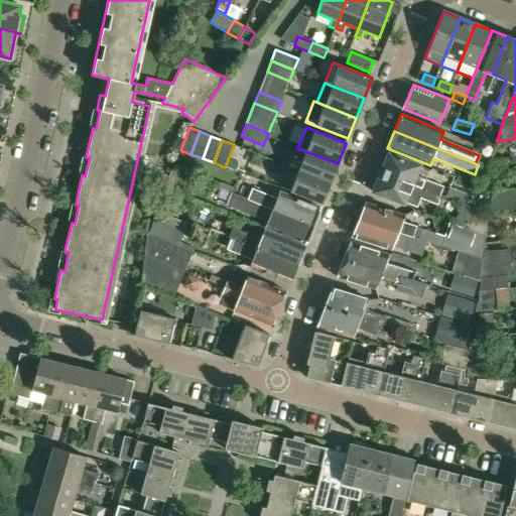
[(305,151),(297,171),(330,183),(338,163),(305,151)]
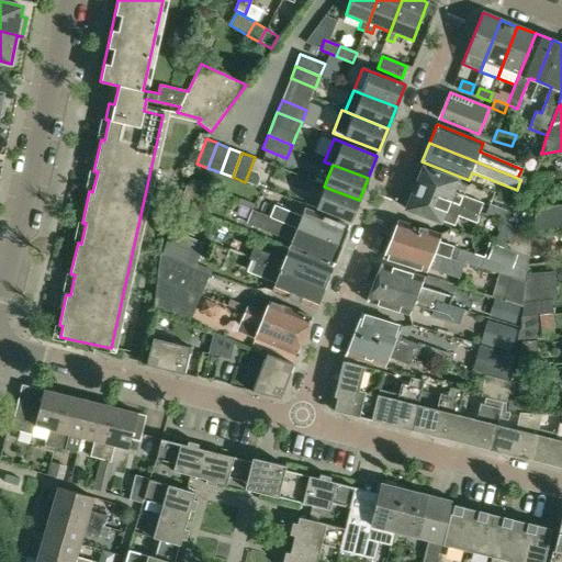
[(417,181),(414,189),(479,213),(480,212),(479,212),(482,203),(452,192),(457,180),(423,168),(422,170),(418,171),(416,178),(417,181)]
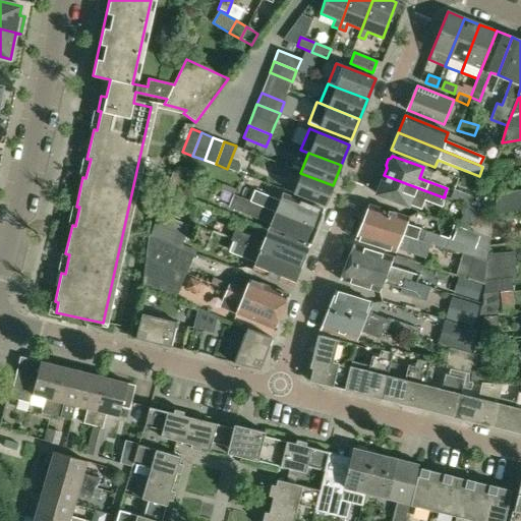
[(231,158),(227,169),(238,173),(240,166),(238,161),(231,158)]
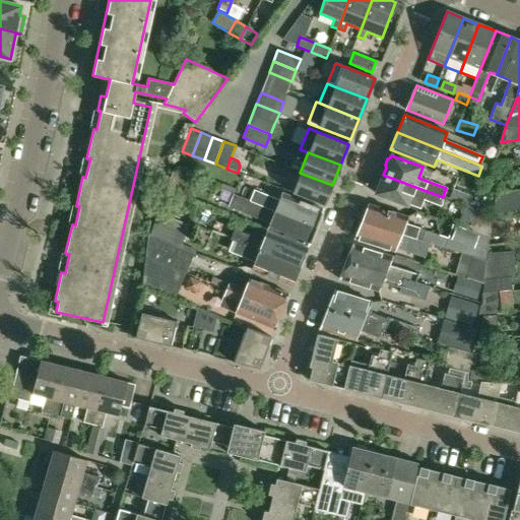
[(493,176),(510,174),(509,161),(493,163),(490,175),(493,176)]
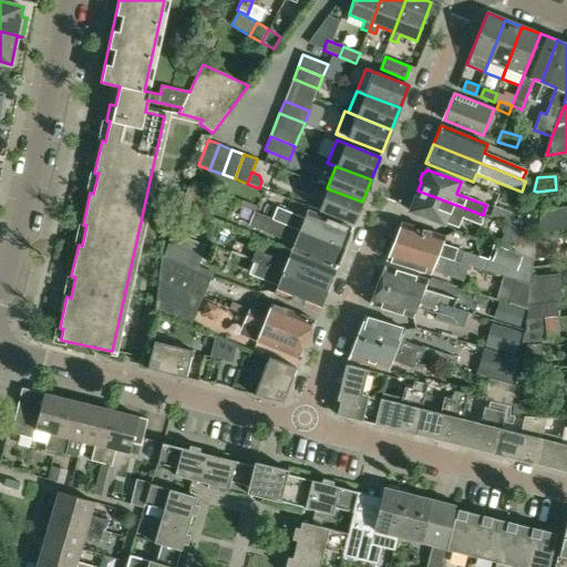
[(362,202),(327,188),(318,210),(353,224),(362,202)]
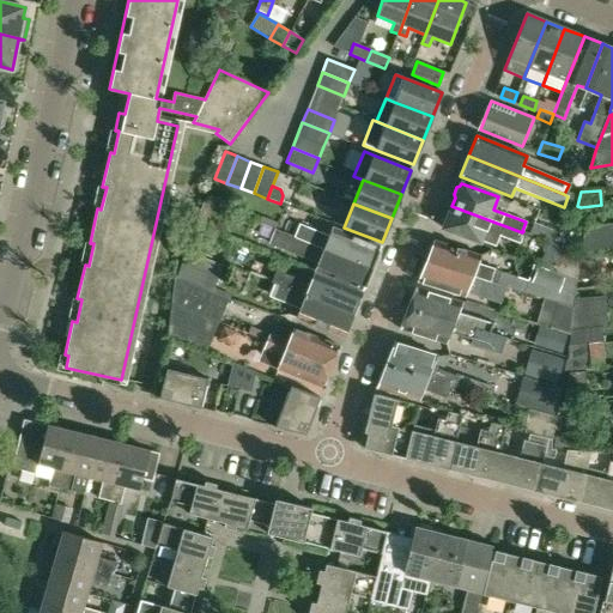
[(449,213),(445,216),(442,222),(444,225),(443,229),(496,248),(501,236),(520,243),(522,237),(521,236),(522,232),(451,206),(449,213)]
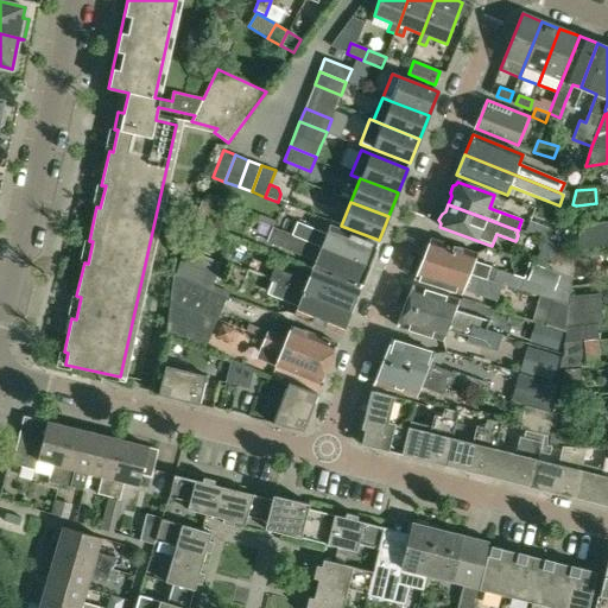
[(296,222),(291,234),(369,266),(378,245),(330,226),(327,234),(296,222)]
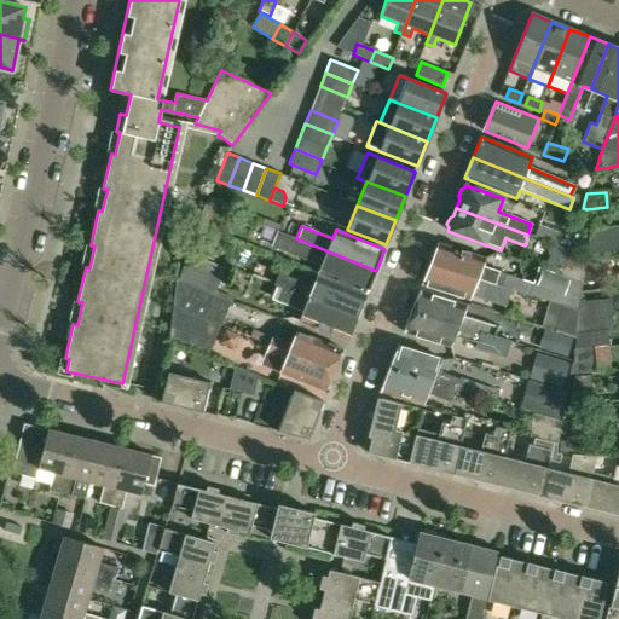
[(534,237),(557,244),(561,233),(538,226),(534,237)]
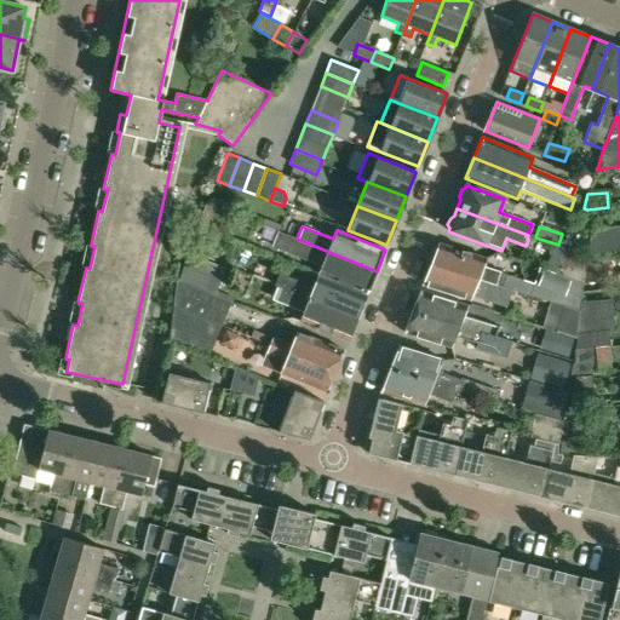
[(608,257),(619,256),(619,227),(591,229),(586,259),(608,257)]
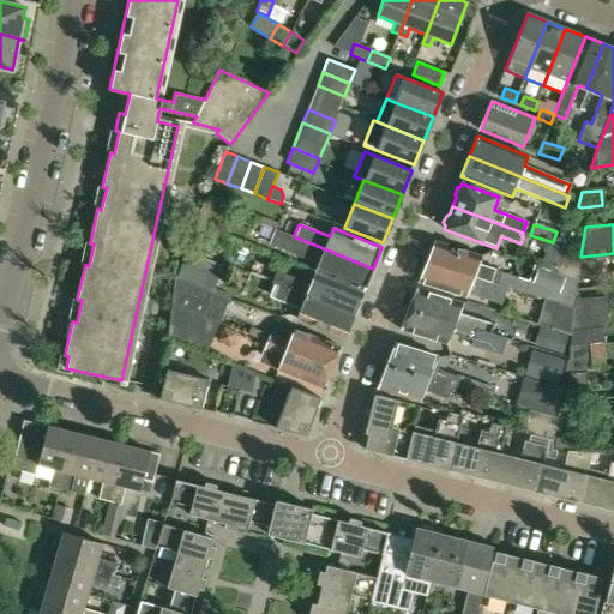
[(373,269),(294,236),(275,229),(270,244),(319,263),(315,271),(363,290),(373,269)]
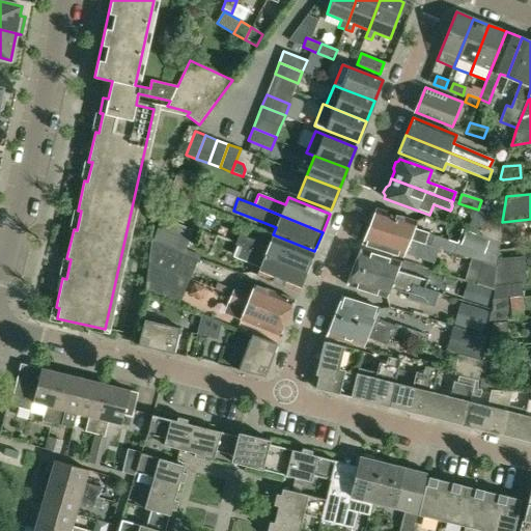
[(416,221),(376,208),(369,226),(439,247),(442,238),(413,228),(416,221)]
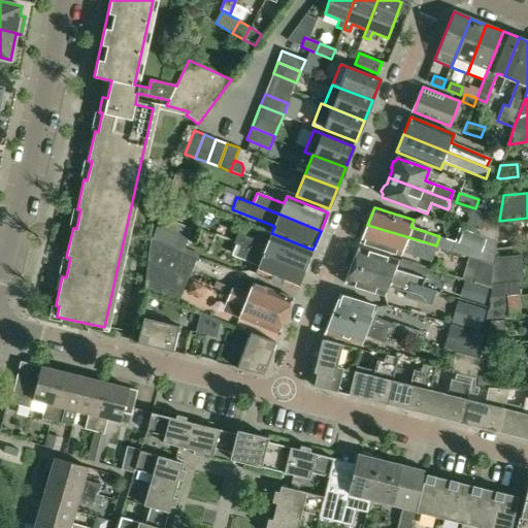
[(499,221),(481,213),(473,232),(497,240),(499,223),(499,221)]
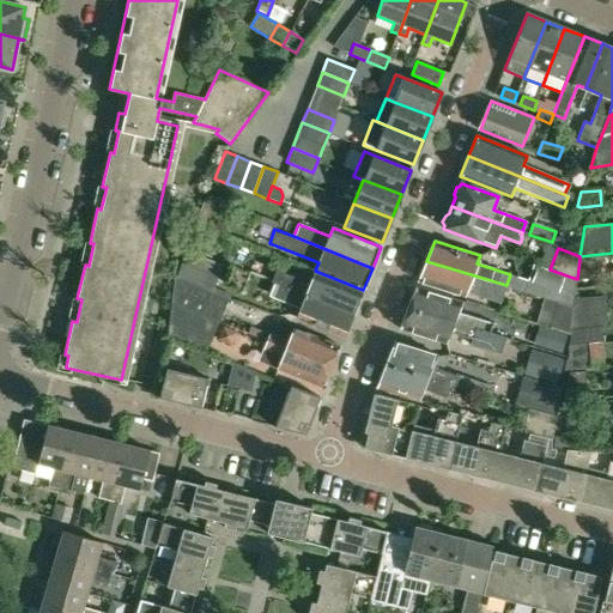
[(176,278),(213,292),(224,265),(199,255),(194,265),(184,260),(176,278)]
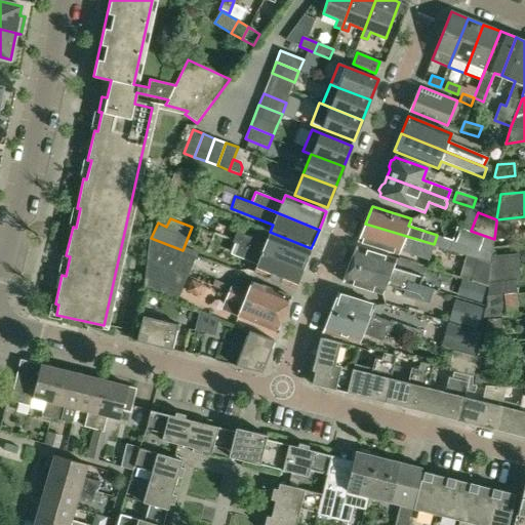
[(516,225),(496,221),(494,239),(513,242),(516,225)]
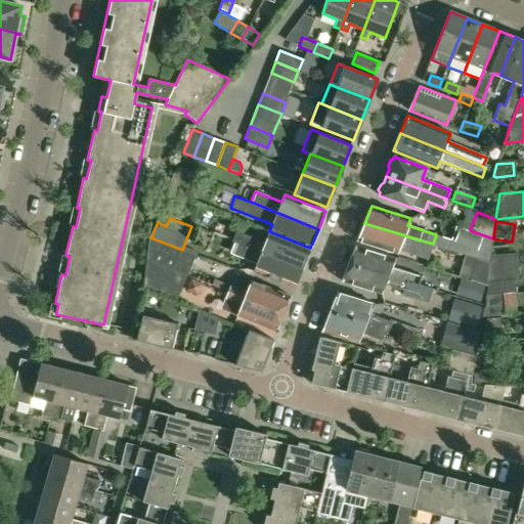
[(228,241),(232,229),(216,222),(211,233),(228,241)]
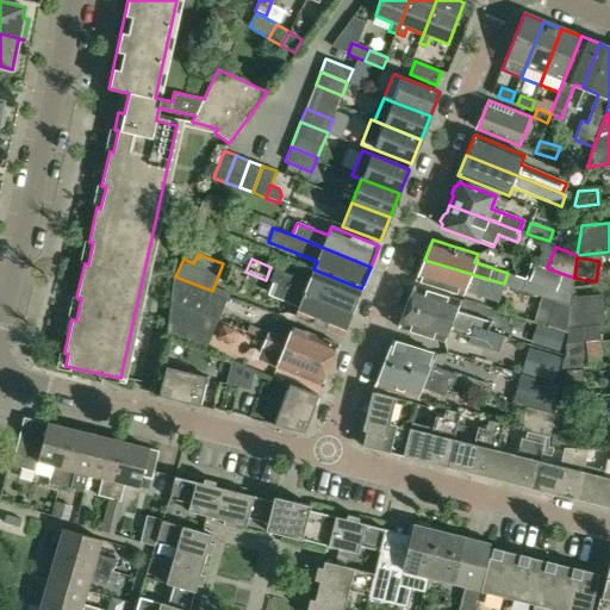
[(504,284),(424,260),(416,280),(462,294),(464,291),(498,302),(503,286),(504,284)]
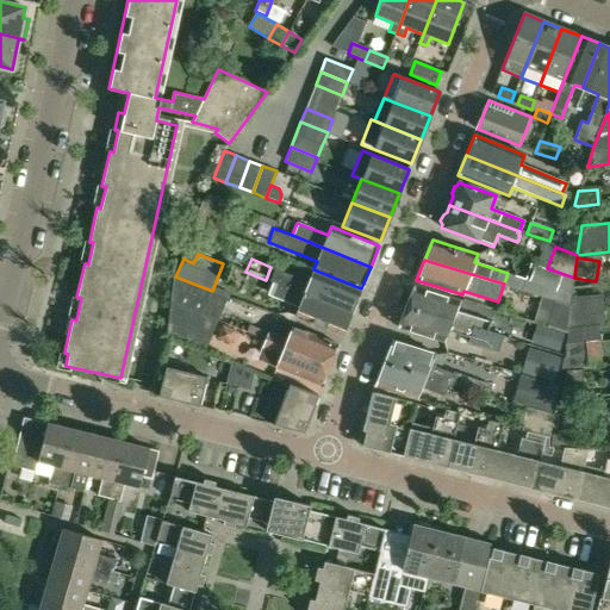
[(572,298),(574,278),(547,268),(543,267),(531,262),(526,279),(523,290),(536,293),(542,294),(553,298),(571,303),(572,298)]
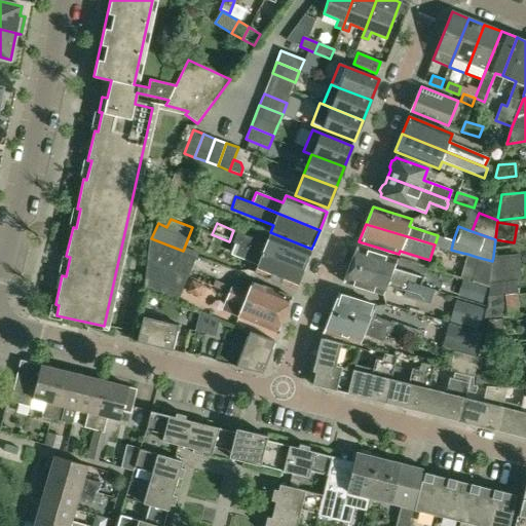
[(303,270),(310,252),(269,235),(266,243),(237,232),(233,242),(235,243),(303,270)]
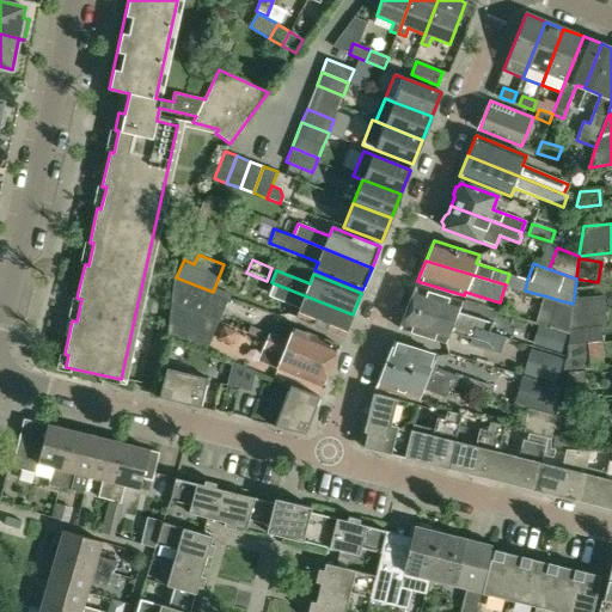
[(171,304),(219,322),(228,299),(175,277),(171,304)]
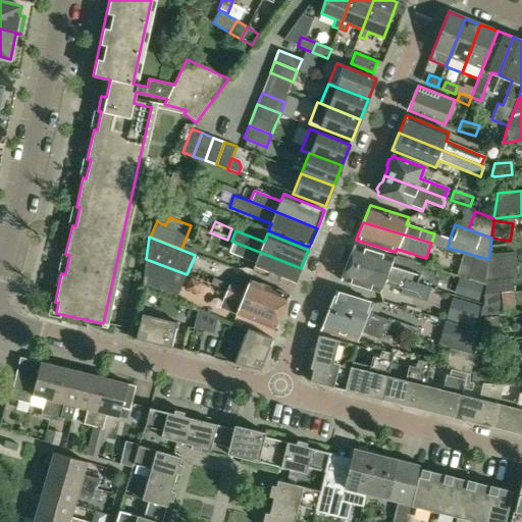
[(233,242),(229,252),(256,263),(253,271),(293,286),(301,268),(233,242)]
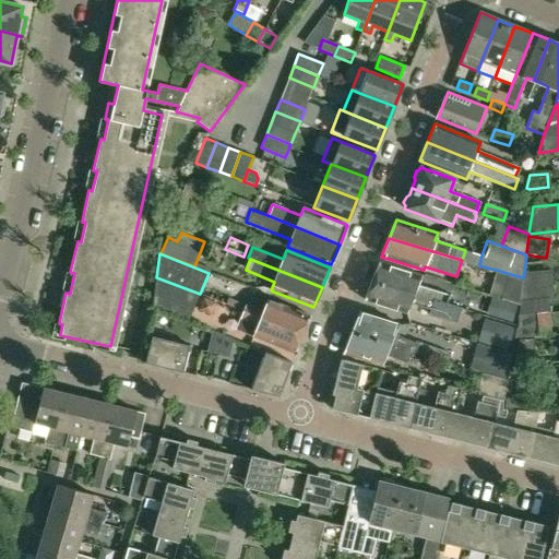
[(379,263),(371,281),(445,305),(449,295),(417,285),(421,276),(379,263)]
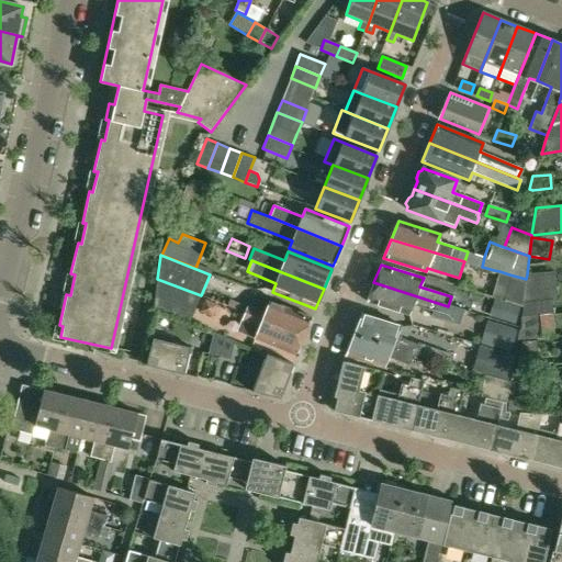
[(527,274),(526,279),(523,304),(557,301),(554,272),(527,274)]
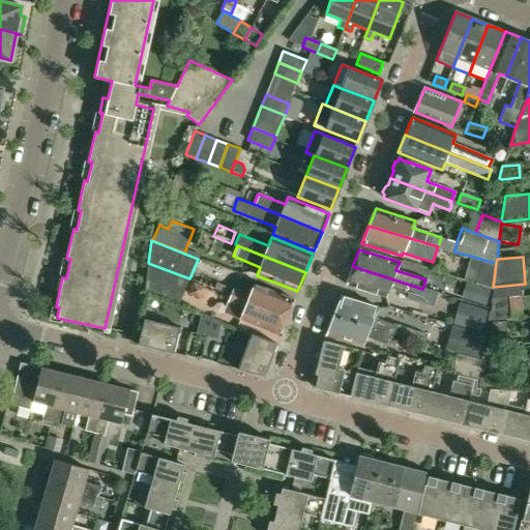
[(480,259),(474,281),(479,283),(493,287),(496,263),(480,259)]
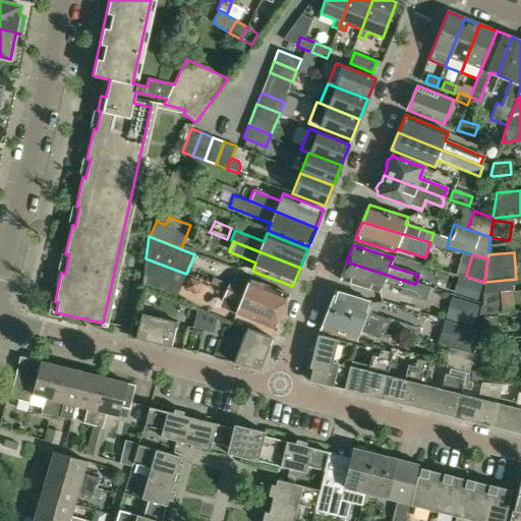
[(141,286),(146,288),(176,299),(186,274),(146,258),(141,286)]
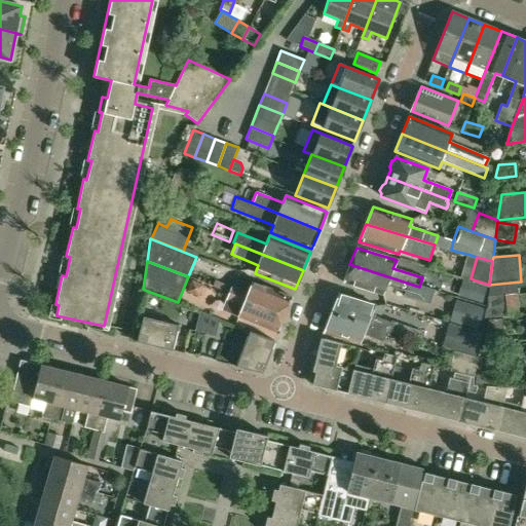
[(349,264),(343,282),(382,294),(385,286),(416,295),(419,287),(349,264)]
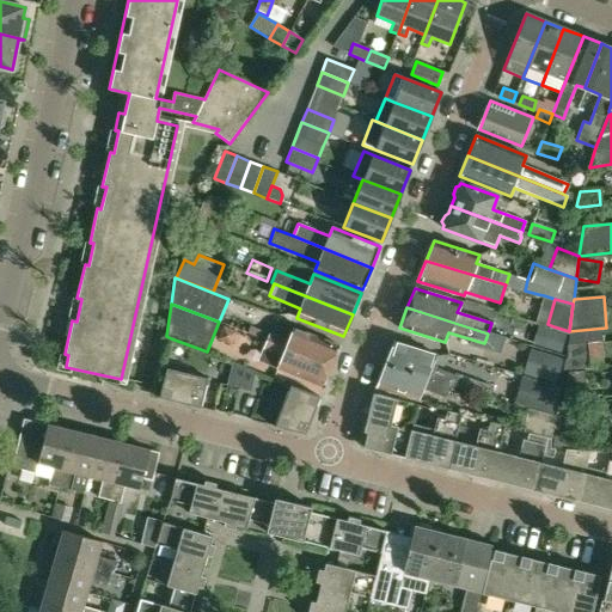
[(567,334),(539,325),(533,344),(561,353),(567,334)]
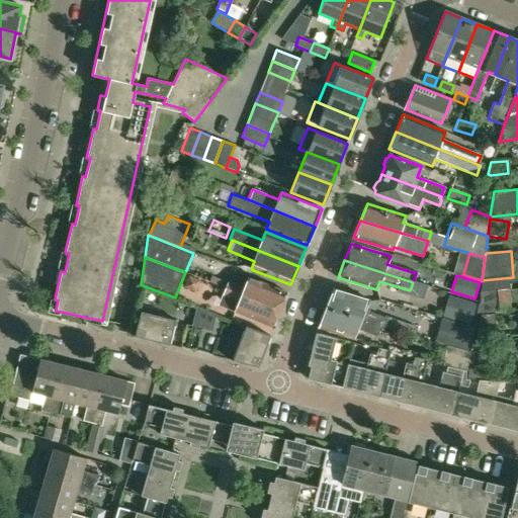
[(229,284),(227,288),(281,310),(287,293),(248,277),(245,287),(230,281),(229,284)]
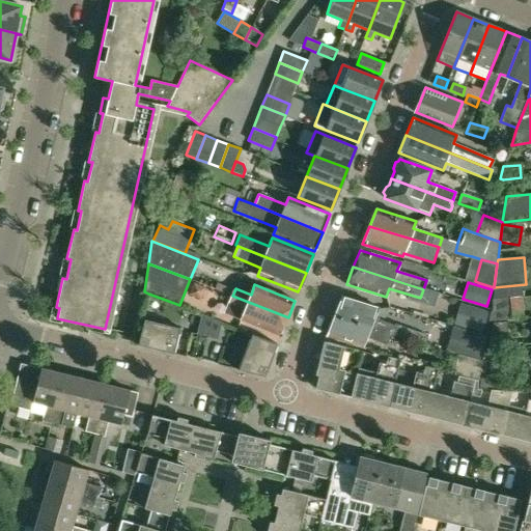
[(230,301),(225,312),(241,319),(281,336),(288,317),(232,296),(230,301)]
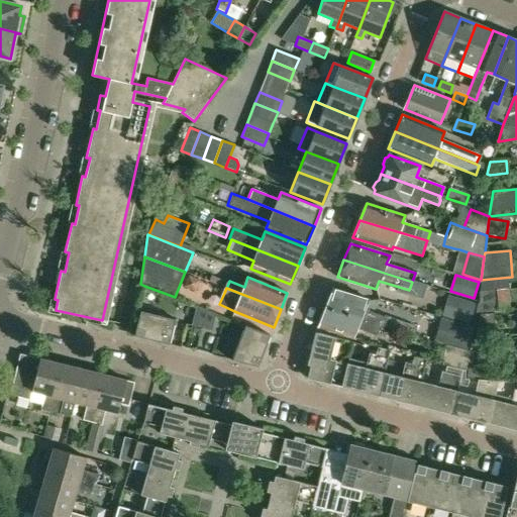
[(325,307),(359,317),(380,325),(383,318),(365,310),(368,300),(332,289),(325,307)]
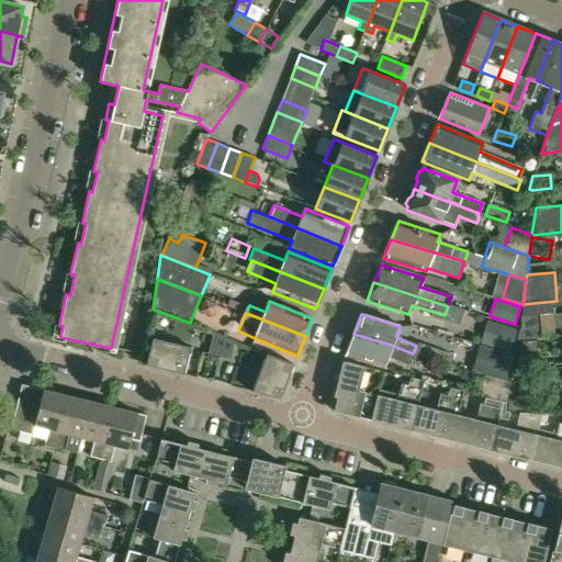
[(541,338),(539,315),(520,317),(519,330),(517,340),(541,338)]
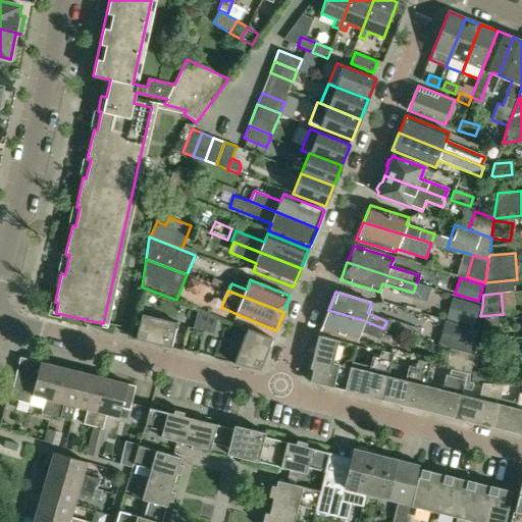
[(467,303),(461,324),(474,328),(480,307),(467,303)]
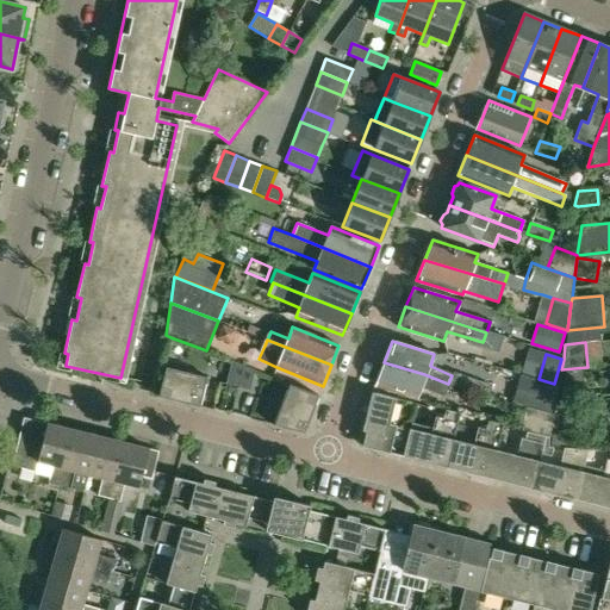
[(238,387),(243,366),(231,361),(225,384),(238,387)]
